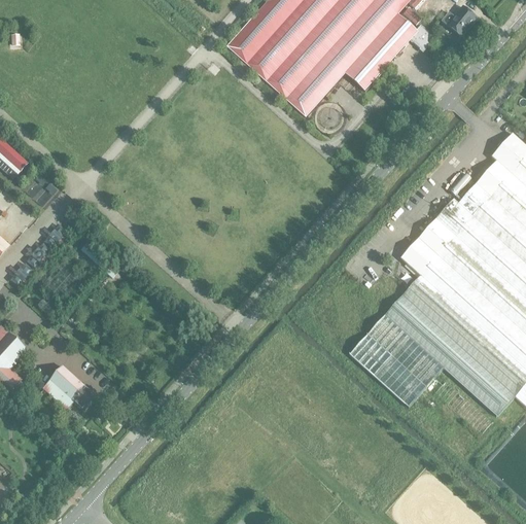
[(266,0),(225,45),(305,116),(344,72),(363,90),(410,39),(422,49),(434,36),(420,24),(415,29),(397,13),(409,0),(266,0)]
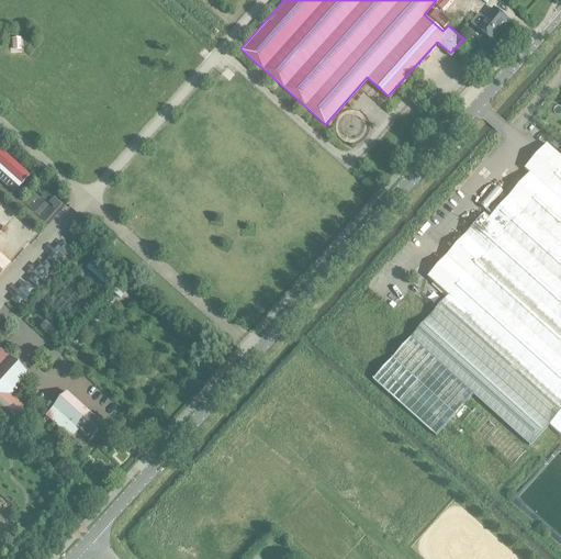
[(470,20),(491,36),(503,23),(504,24),(509,17),(493,3),(483,14),(478,10),(470,20)]
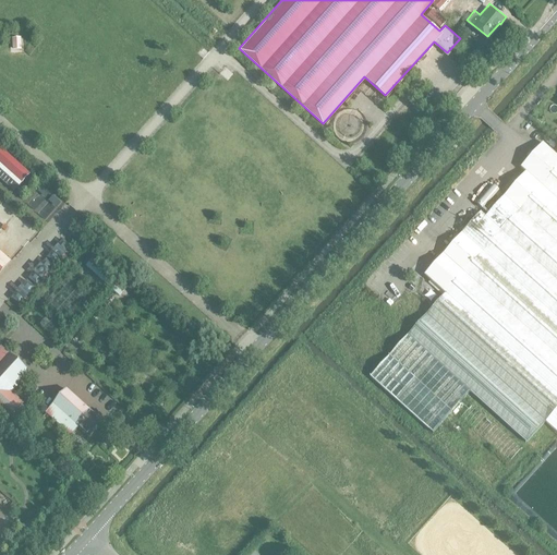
[(11,34),(11,46),(21,45),(20,34),(11,34)]
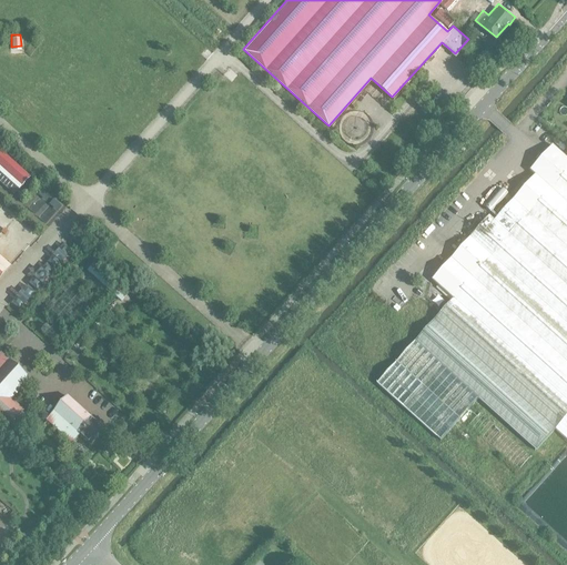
[(566,439),(566,159),(563,155),(564,153),(547,138),(546,139),(524,163),(529,168),(496,205),(488,213),(483,209),(451,244),(425,272),(452,296),(376,381),(439,439),(478,396),(496,412),(536,449),(555,427),(566,439)]
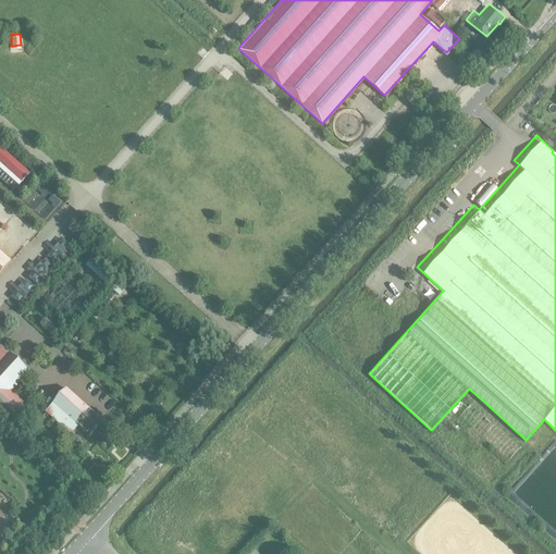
[(0,172),(14,185),(28,169),(0,143),(0,172)]
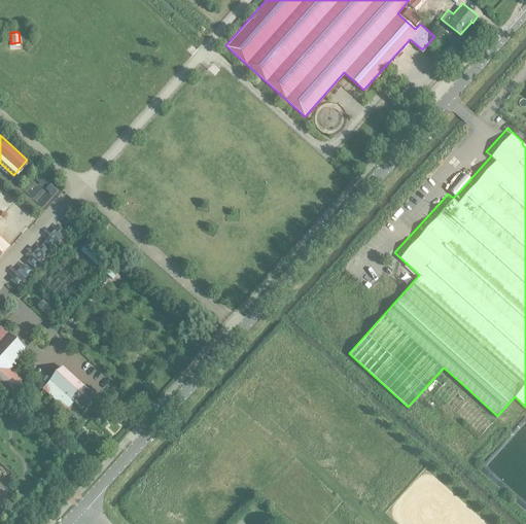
[(45,186),(51,191),(56,187),(49,181),(45,186)]
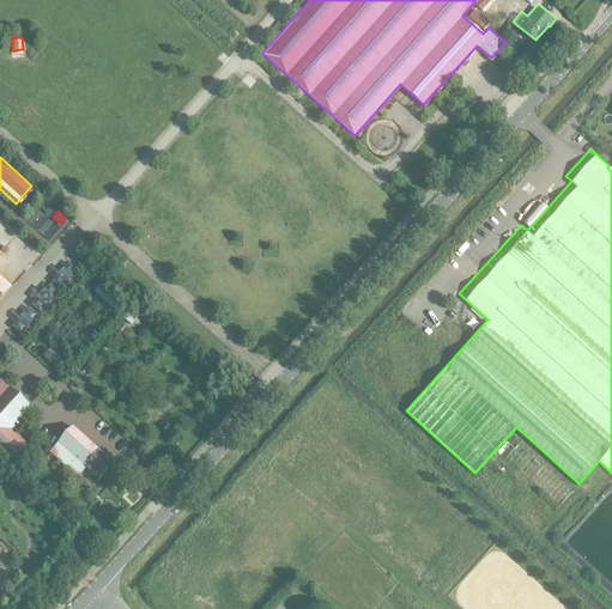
[(23,332),(67,279),(73,285),(78,279),(72,274),(78,267),(67,259),(13,323),(23,332)]
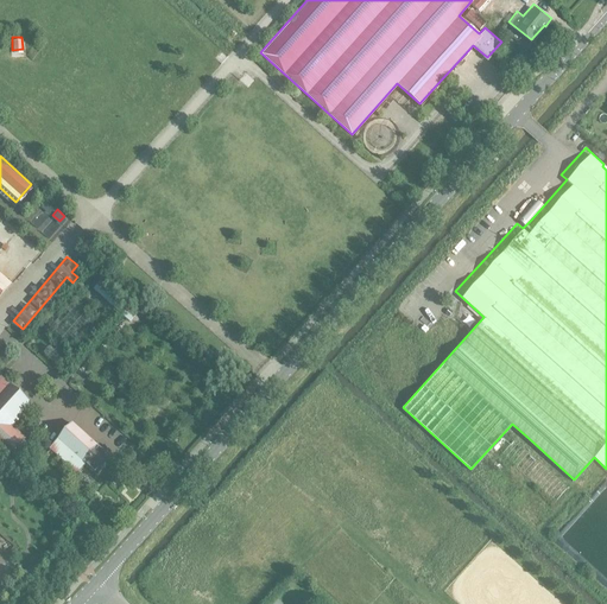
[(0,294),(11,281),(0,272),(0,294)]
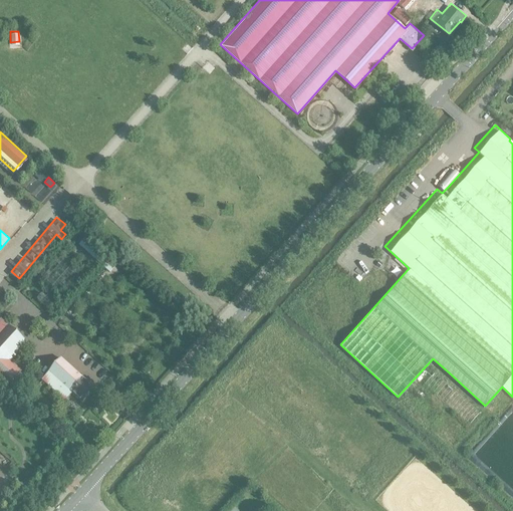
[(83,237),(77,244),(108,271),(114,265),(83,237)]
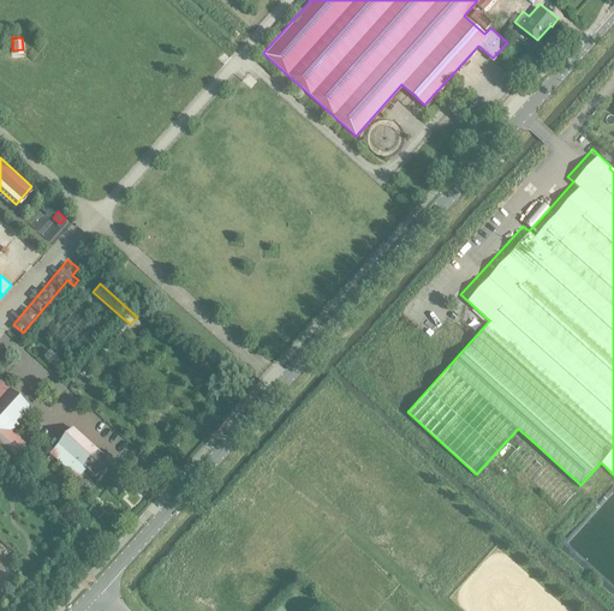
[(31,408),(0,381),(0,448),(7,455),(10,457),(25,441),(12,430),(31,408)]
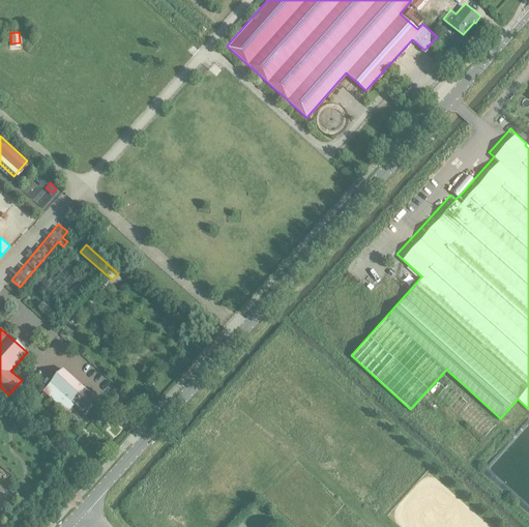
[(42,390),(43,390),(66,411),(72,403),(83,412),(96,399),(62,368),(42,390)]
